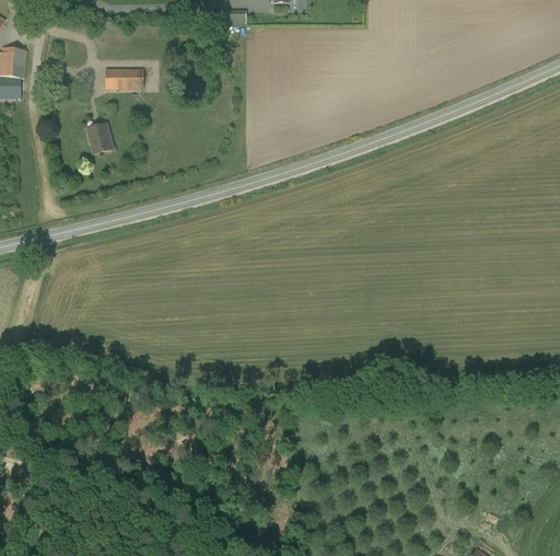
[(26,48),(2,45),(1,50),(0,49),(0,96),(21,96),(21,77),(24,77),(26,48)]
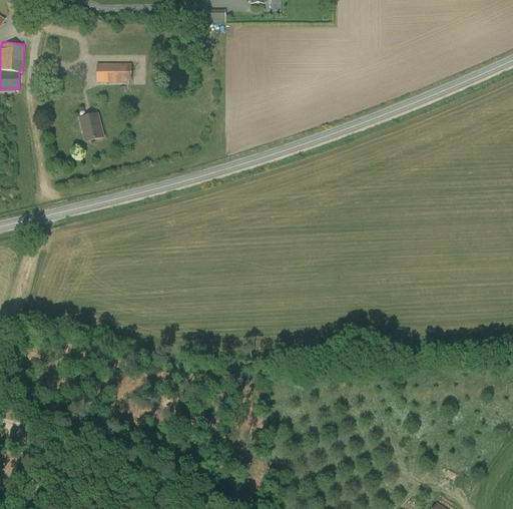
[(96,80),(97,80),(131,80),(131,79),(131,61),(96,61),(96,80)]
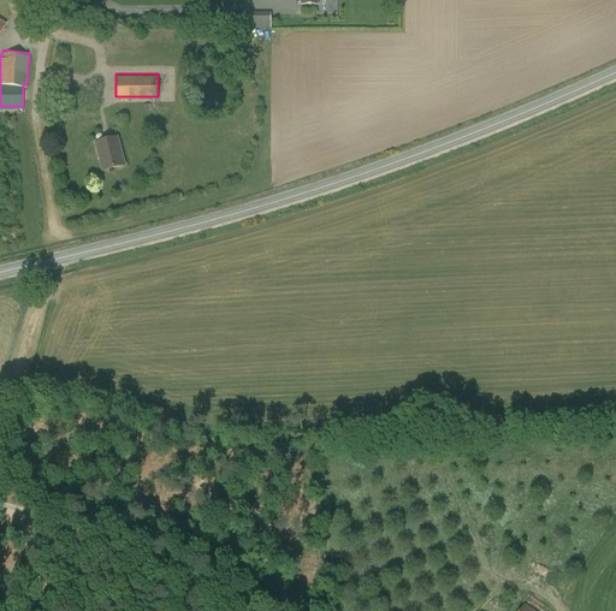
[(125,161),(117,134),(96,140),(102,167),(125,161)]
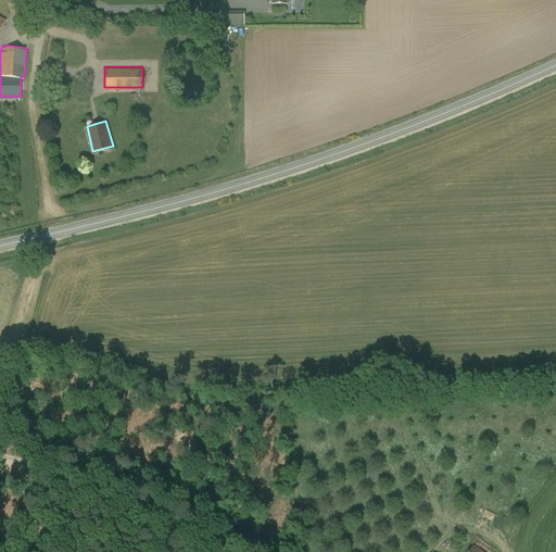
[(487,551),(474,542),(466,551),(487,551)]
